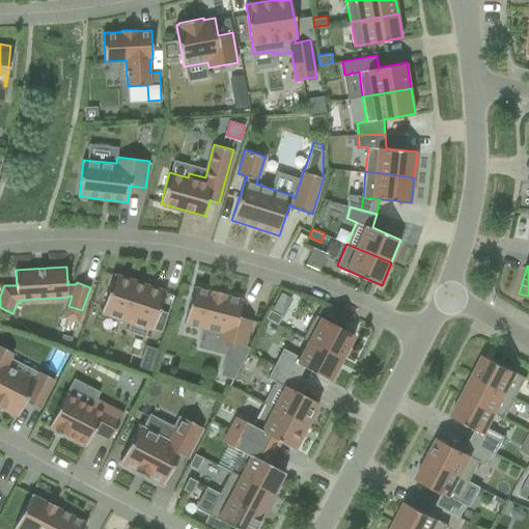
[(166,291),(114,274),(102,312),(131,322),(128,330),(146,336),(148,328),(154,329),(154,328),(162,330),(168,312),(160,310),(166,291)]
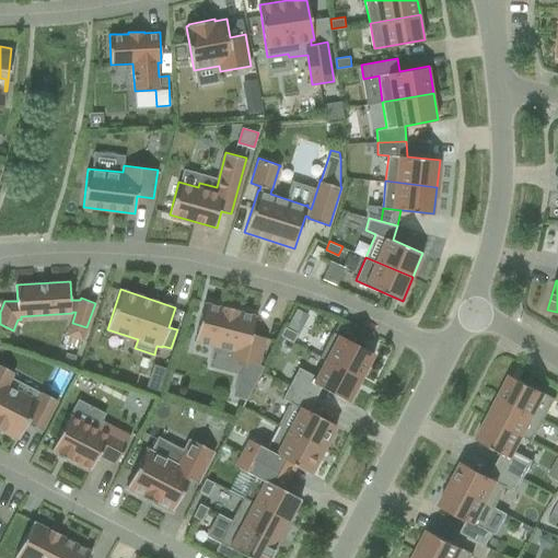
[(205,302),(195,340),(214,345),(213,351),(232,356),(231,358),(244,361),(240,378),(256,382),(265,365),(259,364),(266,337),(253,333),(257,315),(239,311),(239,309),(223,305),(223,306),(205,302)]
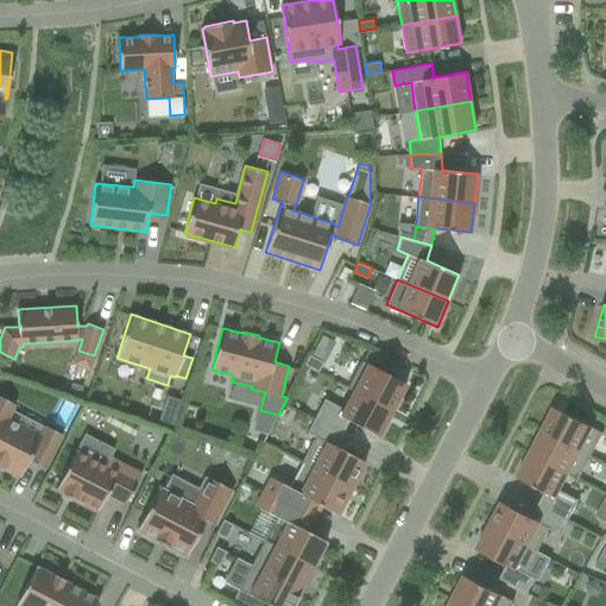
[(319,371),(323,361),(310,354),(305,364),(319,371)]
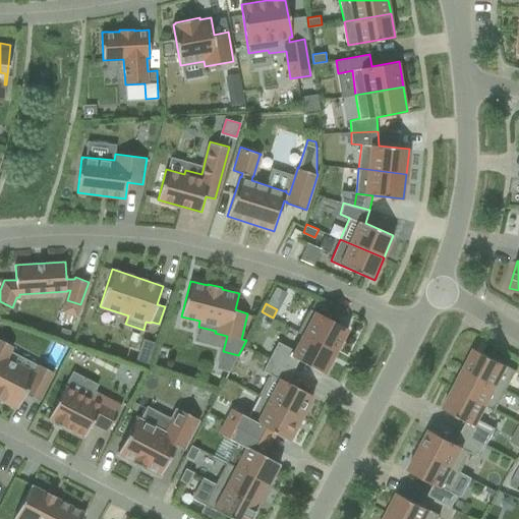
[(299,331),(337,351),(348,329),(310,308),(299,331)]
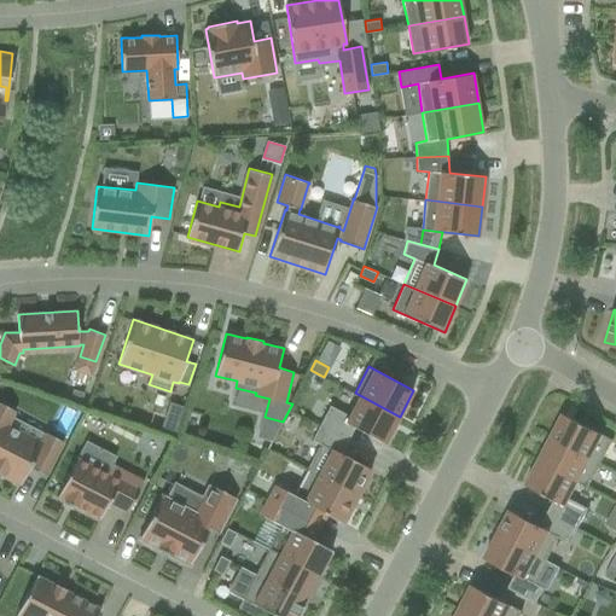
[(320,425),(348,440),(355,426),(385,443),(400,417),(355,393),(354,394),(359,396),(349,414),(330,405),(320,425)]
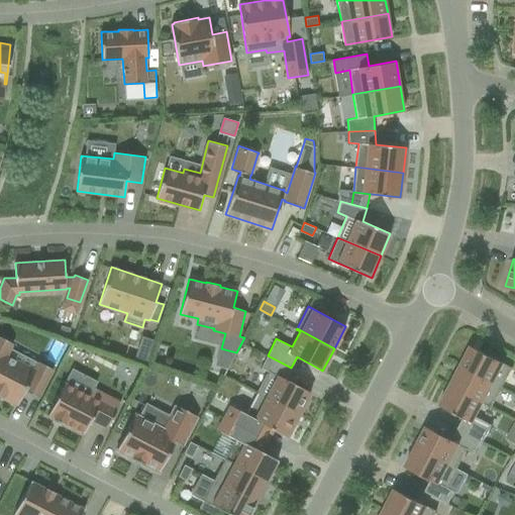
[(0,395),(3,397),(18,405),(25,390),(39,397),(55,369),(39,362),(35,370),(7,354),(13,342),(0,335),(0,395)]
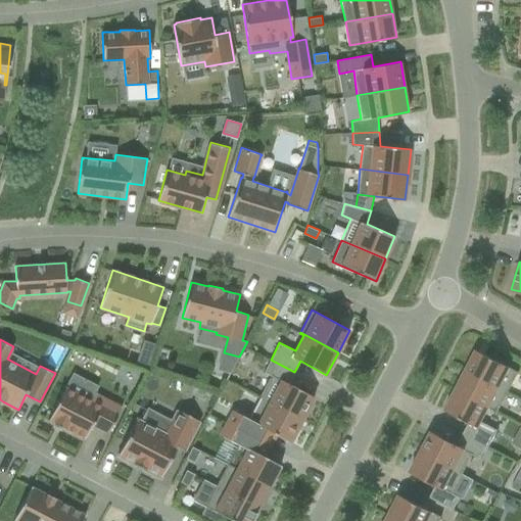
[(467,370),(509,391),(520,371),(477,349),(467,370)]
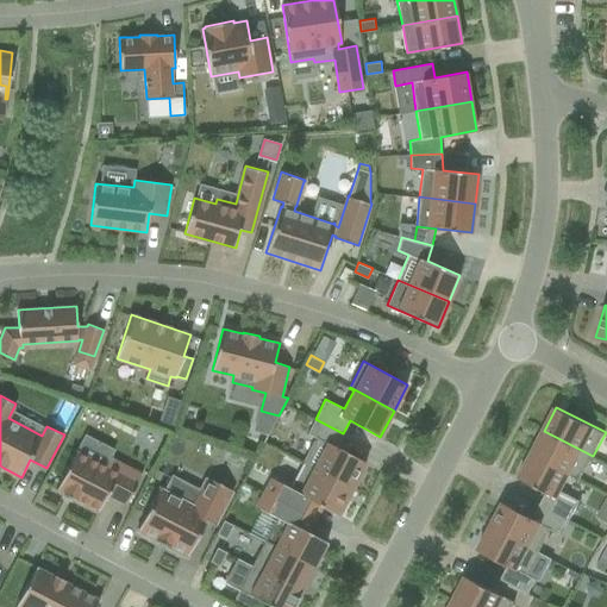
[(304,463),(352,488),(367,462),(337,446),(343,433),(315,419),(307,433),(317,438),(304,463)]
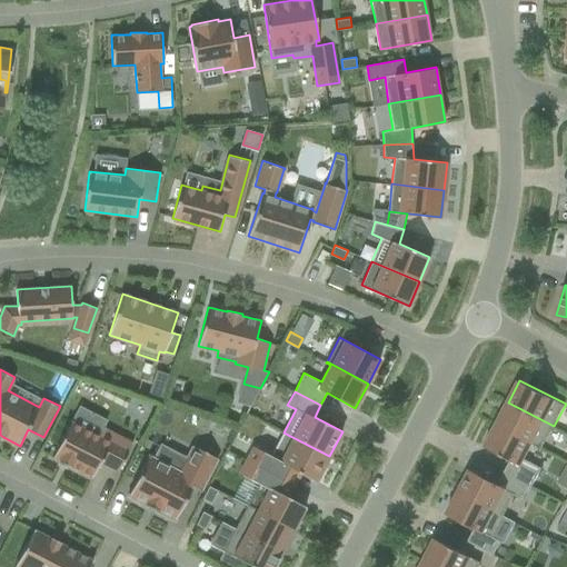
[(497,424),(543,448),(554,426),(508,403),(497,424)]
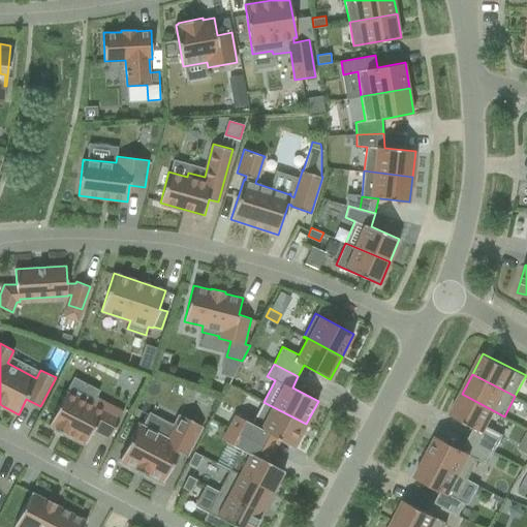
[(50,424),(56,427),(55,429),(65,434),(66,433),(86,443),(94,429),(111,437),(124,411),(96,397),(92,404),(66,391),(50,424)]
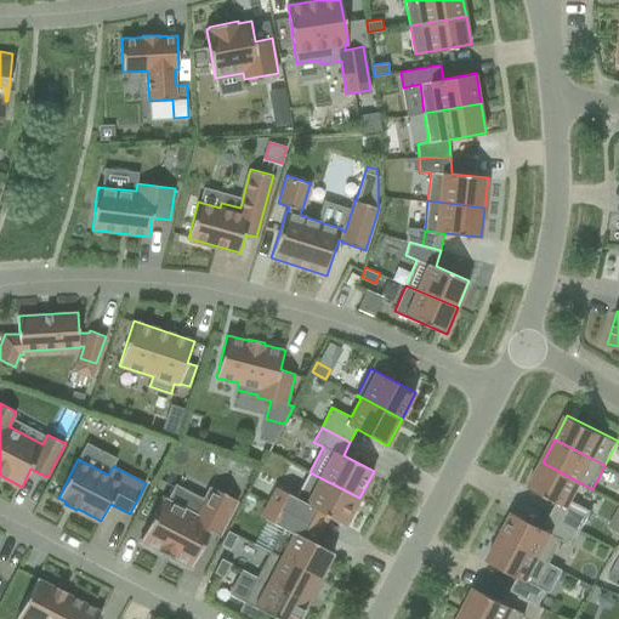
[(551,515),(581,531),(592,510),(573,500),(581,484),(592,489),(543,463),(529,487),(558,501),(551,515)]
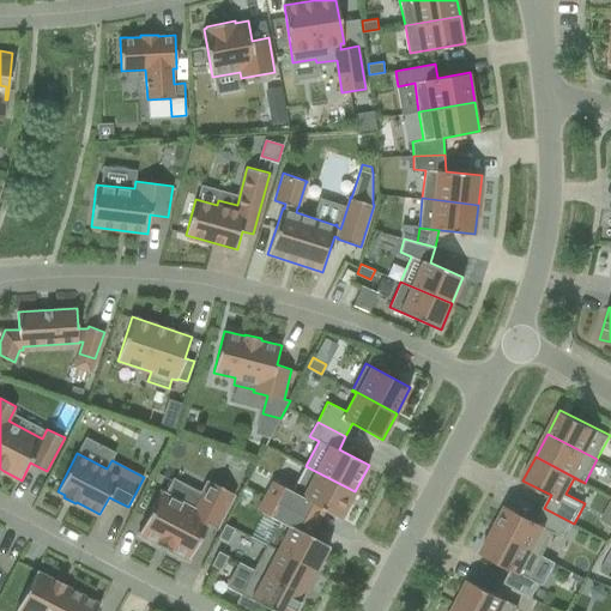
[(276,482),(267,496),(304,515),(316,521),(324,509),(342,518),(355,491),(306,466),(292,490),(276,482)]
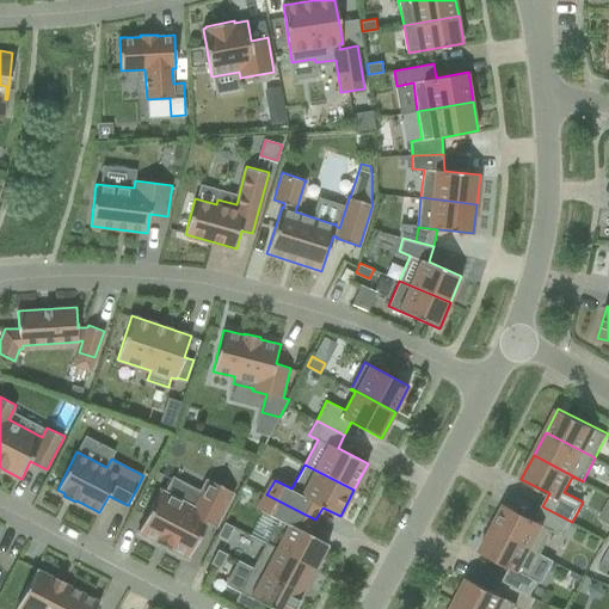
[(160,488),(137,533),(189,559),(208,522),(216,527),(234,492),(208,478),(201,491),(174,477),(166,492),(160,488)]
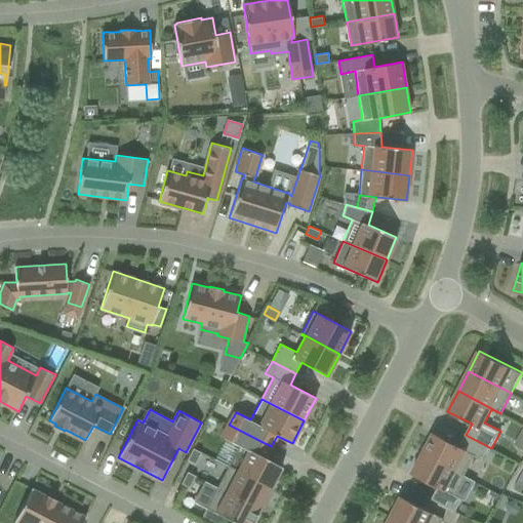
[(229,425),(223,437),(239,445),(229,466),(271,488),(282,467),(266,457),(271,446),(260,441),(229,425)]
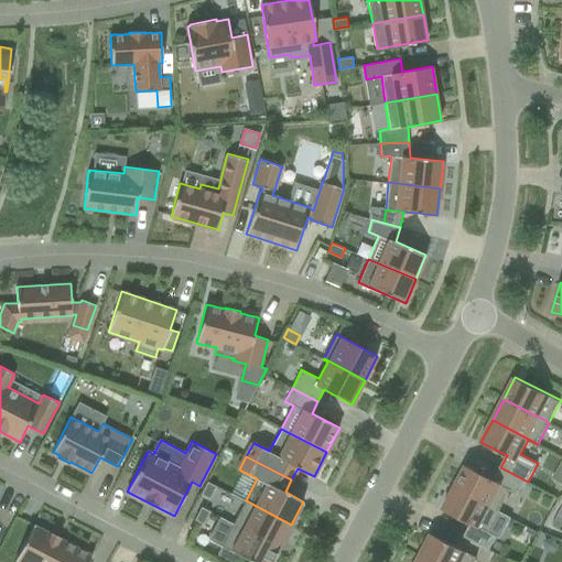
[(528,482),(500,467),(495,479),(466,464),(455,486),(500,510),(511,489),(519,494),(526,482),(528,483),(528,482)]
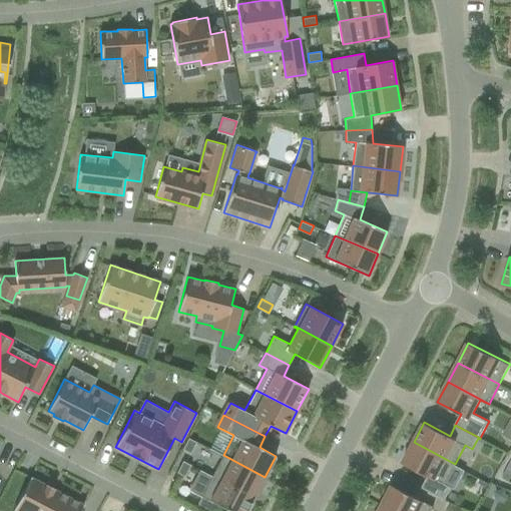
[(197,441),(189,437),(183,449),(191,453),(197,441)]
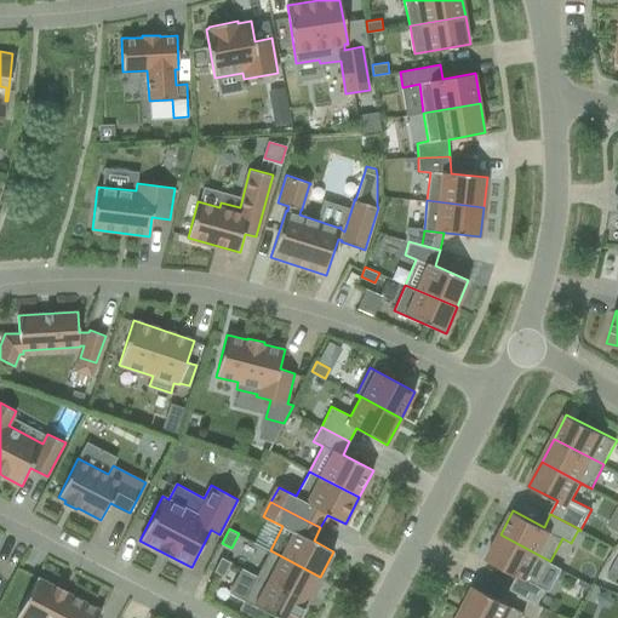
[(538,584),(550,561),(501,534),(487,559),(519,576),(511,589),(539,604),(548,589),(538,584)]
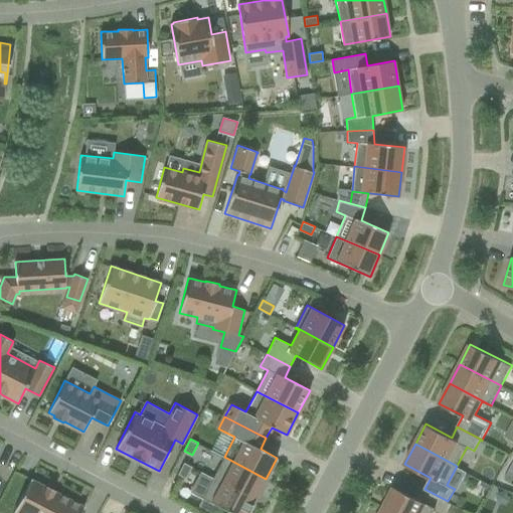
[(213,477),(255,499),(266,479),(224,457),(213,477)]
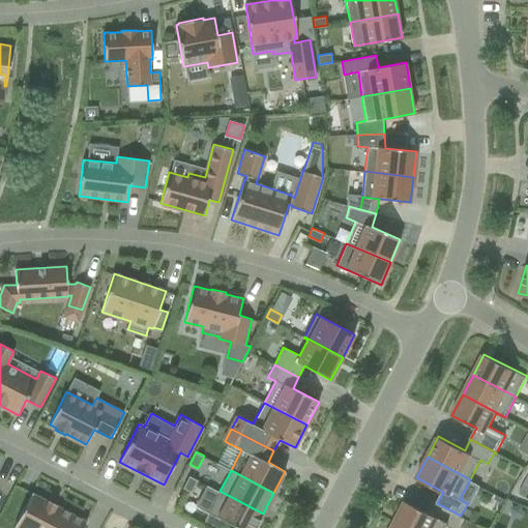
[(183,488),(192,492),(198,479),(189,475),(183,488)]
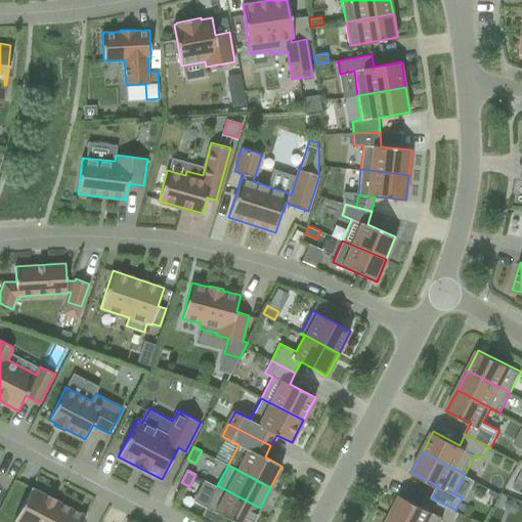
[(252,521),(260,508),(217,485),(206,507),(234,521),(252,521)]
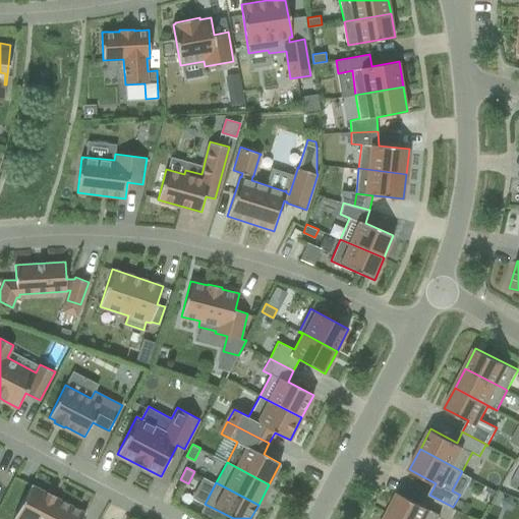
[(82,518),(85,513),(32,484),(14,518),(15,518),(82,518)]
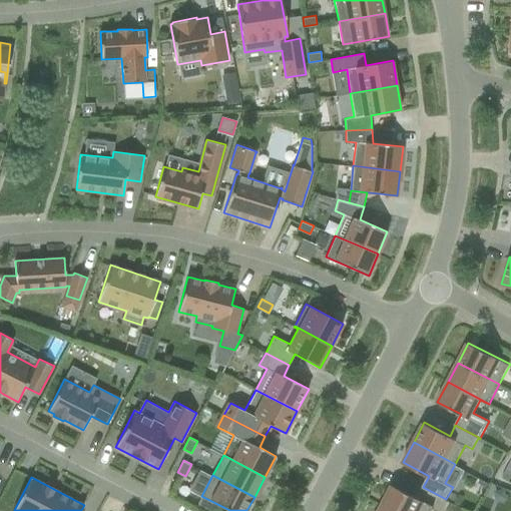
[(393,484),(382,504),(395,510),(431,510),(434,506),(393,484)]
